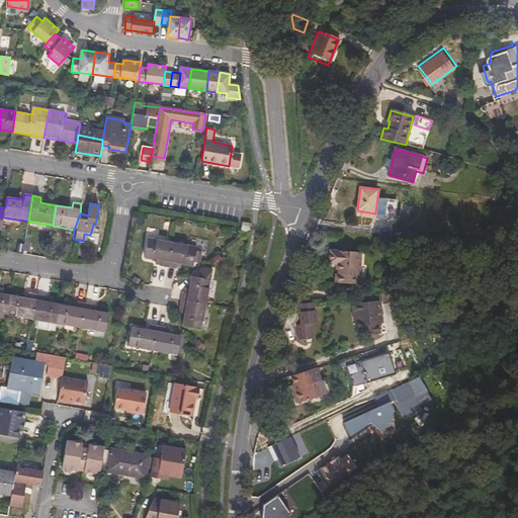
[(24,242),(25,239),(19,239),(18,246),(31,248),(31,243),(24,242)]
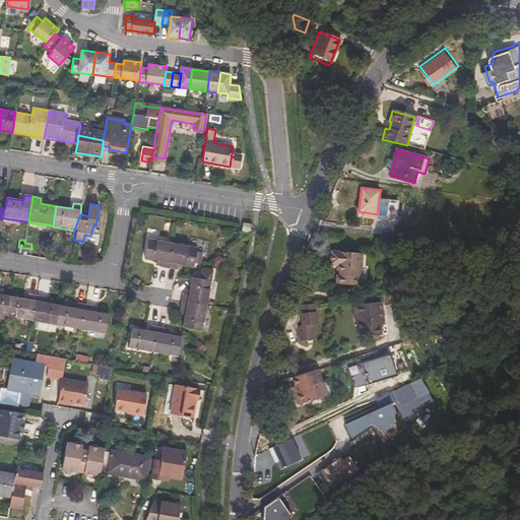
[(175,265),(179,266),(191,268),(194,249),(145,241),(141,260),(152,262),(157,262),(156,267),(173,271),(175,265)]
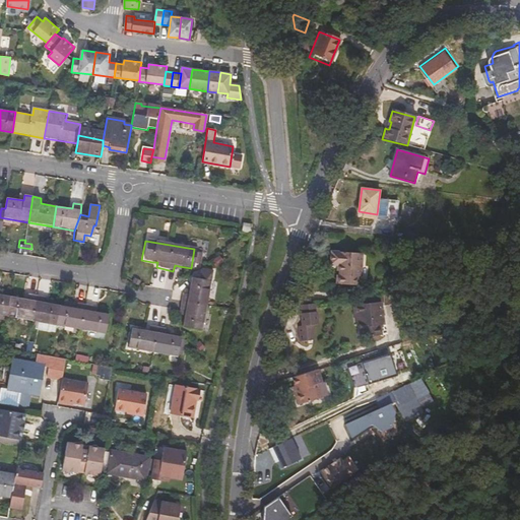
[(341,266),(340,273),(340,276),(338,276),(338,284),(359,285),(359,277),(363,277),(365,254),(333,252),(332,265),(338,266),(341,266)]
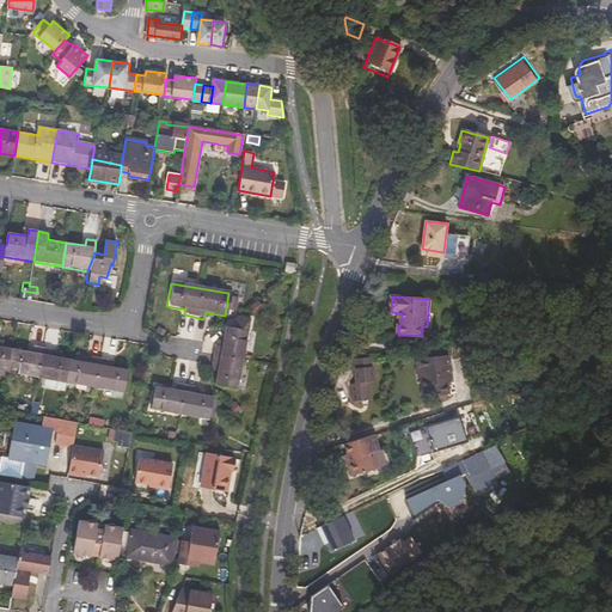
[(164,337),(166,331),(159,326),(155,332),(164,337)]
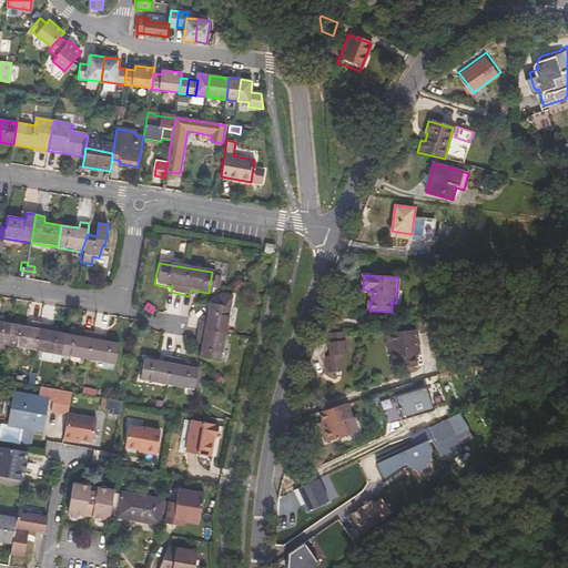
[(206,304),(204,316),(203,323),(198,321),(194,338),(201,341),(200,345),(198,357),(219,361),(229,308),(206,304)]
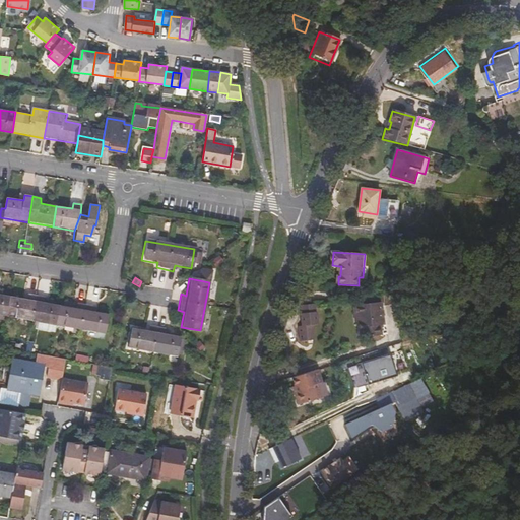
[(0,295),(0,316),(7,318),(11,298),(0,295)]
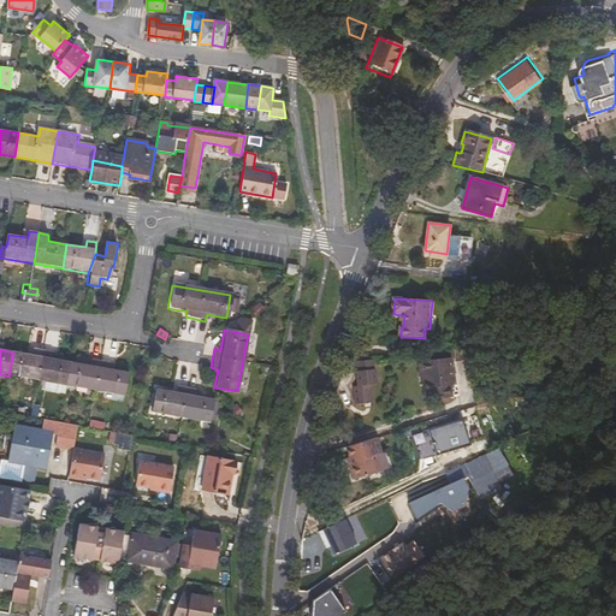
[(19,354),(13,353),(9,377),(37,381),(42,351),(27,349),(27,355),(19,354)]
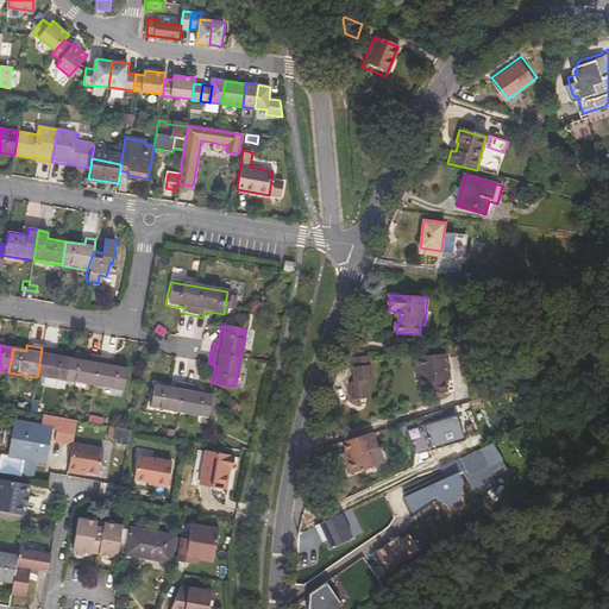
[(46,349),(42,347),(37,377),(42,378),(62,381),(64,382),(68,358),(51,356),(45,355),(46,349)]
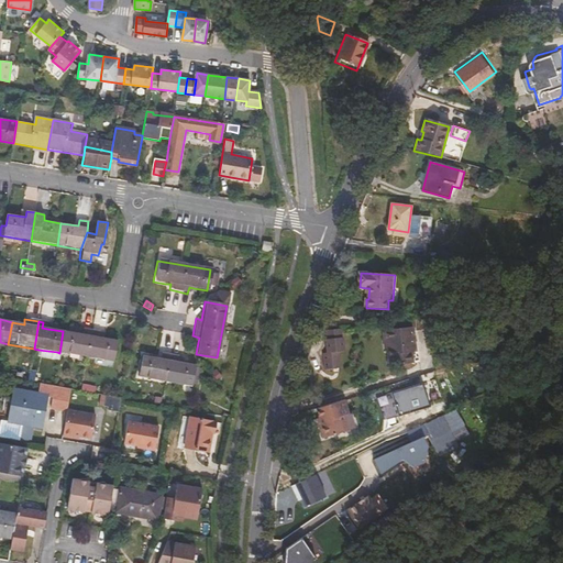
[(385,330),(386,342),(389,342),(389,349),(393,365),(417,361),(415,351),(419,350),(417,326),(385,330)]
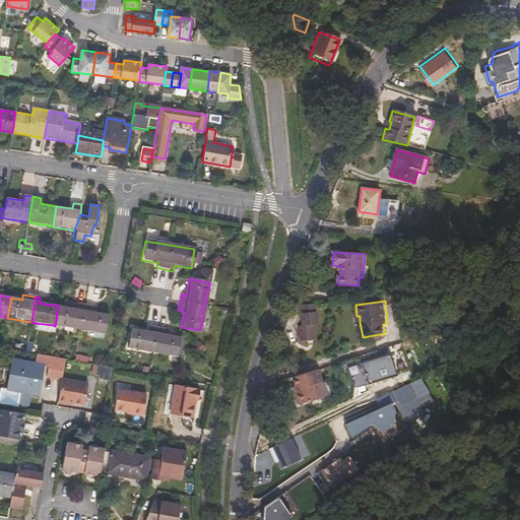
[(72,308),(58,306),(55,326),(80,330),(84,305),(73,304),(72,308)]
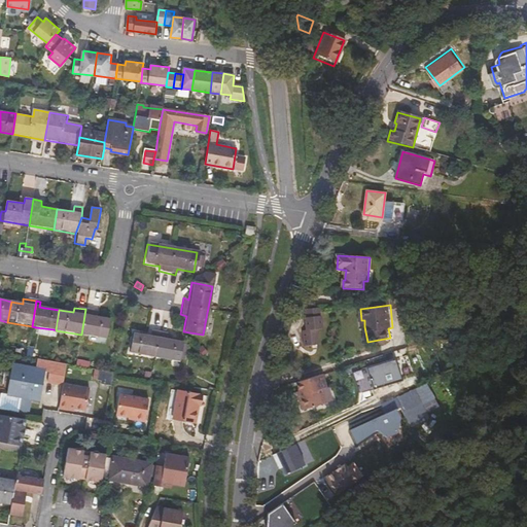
[(303,309),(304,319),(319,317),(318,308),(303,309)]
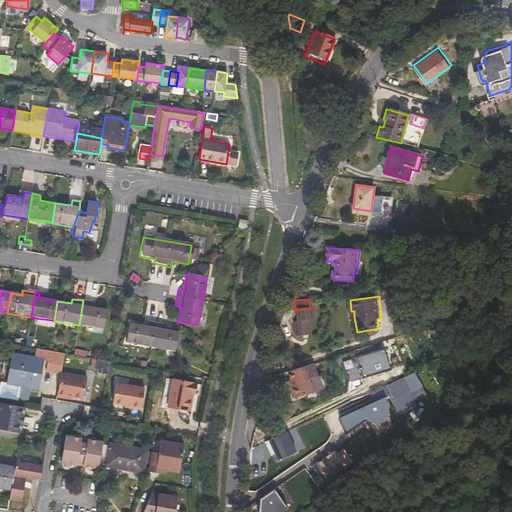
[(83,300),(79,325),(101,329),(104,309),(93,307),(89,306),(90,301),(83,300)]
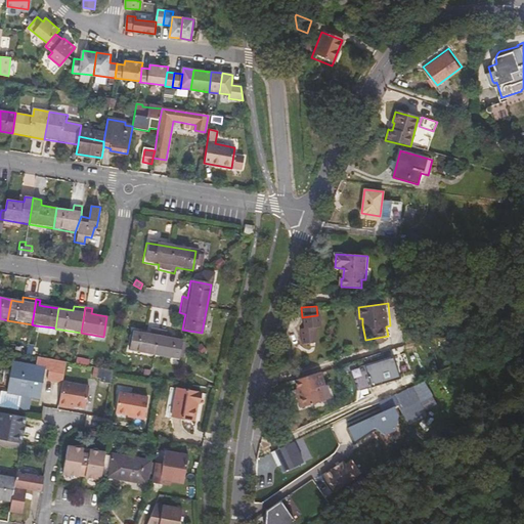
[(317,315),(302,317),(304,331),(300,331),(302,345),(315,344),(314,330),(319,329),(317,315)]
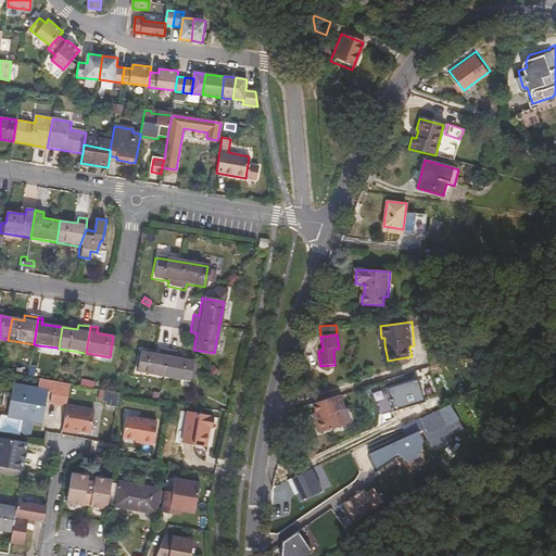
[(55,356),(57,348),(38,345),(37,352),(55,356)]
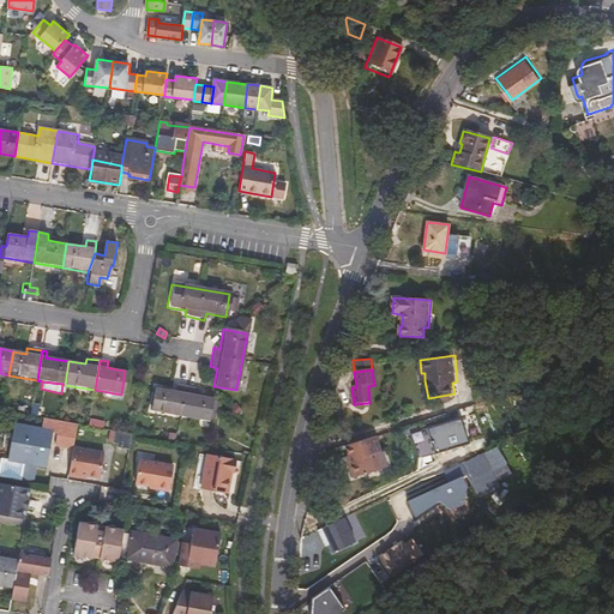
[(191,396),(192,389),(172,385),(172,392),(152,389),(149,411),(204,421),(204,416),(211,417),(214,401),(210,399),(210,397),(197,396),(191,396)]
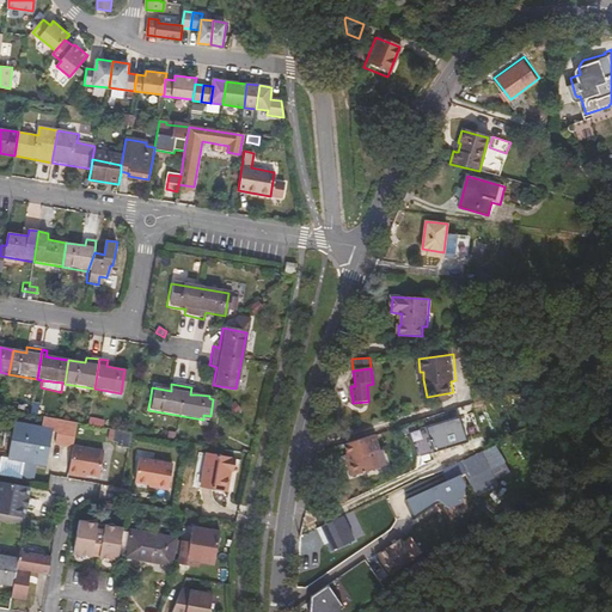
[(30,411),(32,397),(24,396),(22,410),(30,411)]
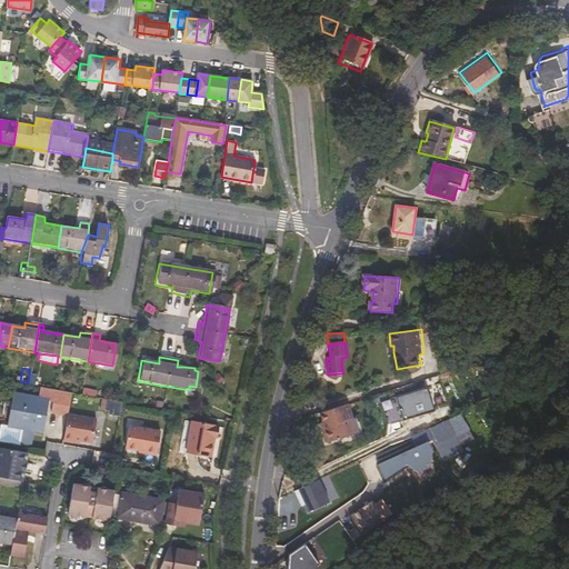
[(220,386),(226,381),(219,373),(213,378),(220,386)]
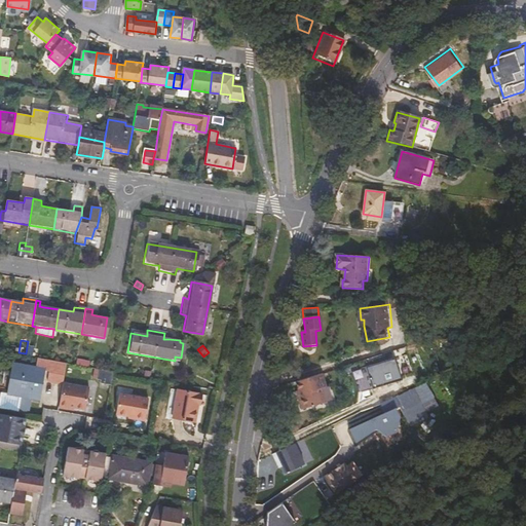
[(391,359),(347,372),(353,391),(398,379),(391,359)]
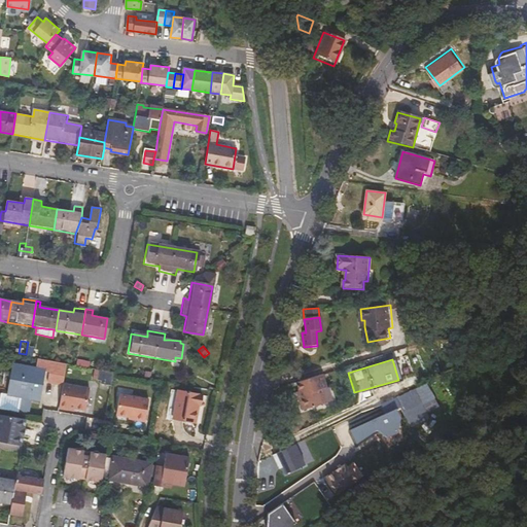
[(63,384),(67,365),(37,360),(36,370),(50,373),(48,382),(63,385),(63,384)]
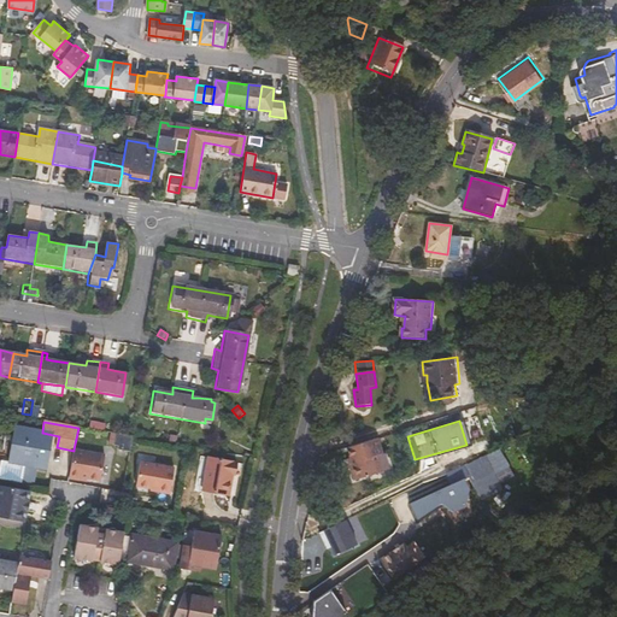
[(9,428),(4,460),(31,465),(41,466),(47,435),(9,428)]
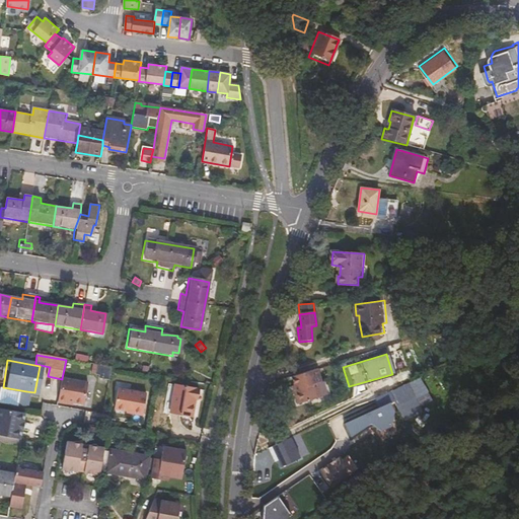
[(98,379),(109,381),(112,368),(97,365),(96,375),(99,376),(98,379)]
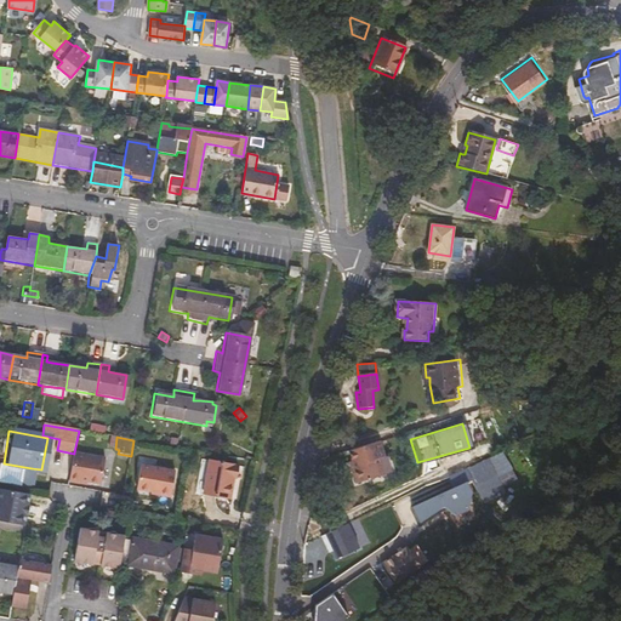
[(380,438),(349,446),(353,460),(355,466),(353,467),(357,480),(383,472),(379,456),(385,454),(380,438)]
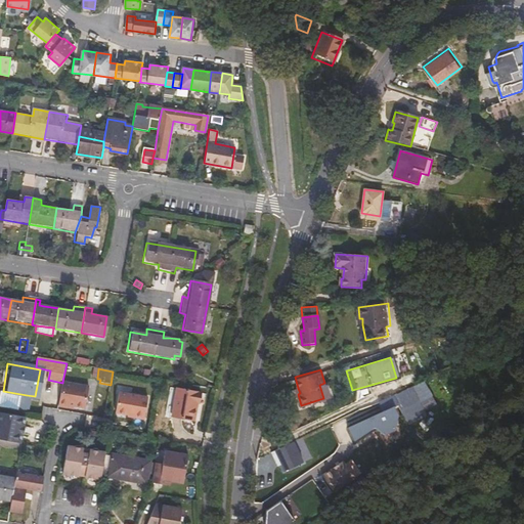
[(90,386),(62,382),(62,383),(58,406),(66,407),(67,405),(74,406),(86,408),(90,386)]
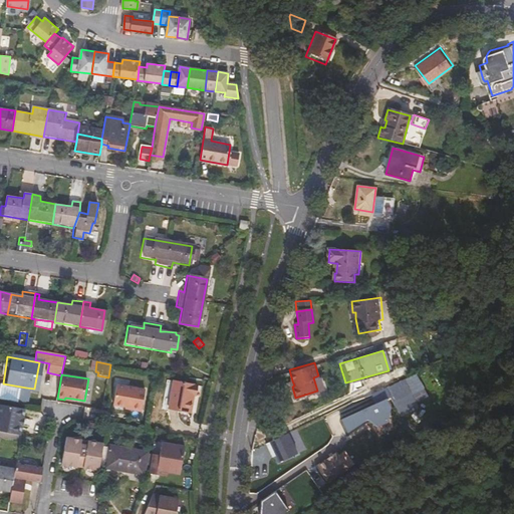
[(390,401),(397,418),(419,409),(416,404),(427,399),(416,374),(384,390),(387,396),(390,401)]
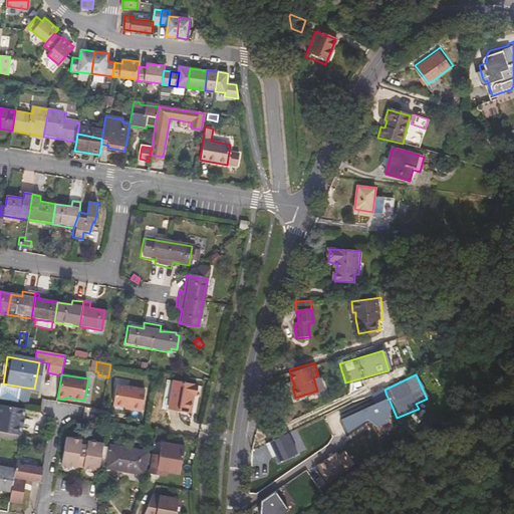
[(197,397),(199,386),(174,380),(169,408),(192,413),(195,396),(197,397)]
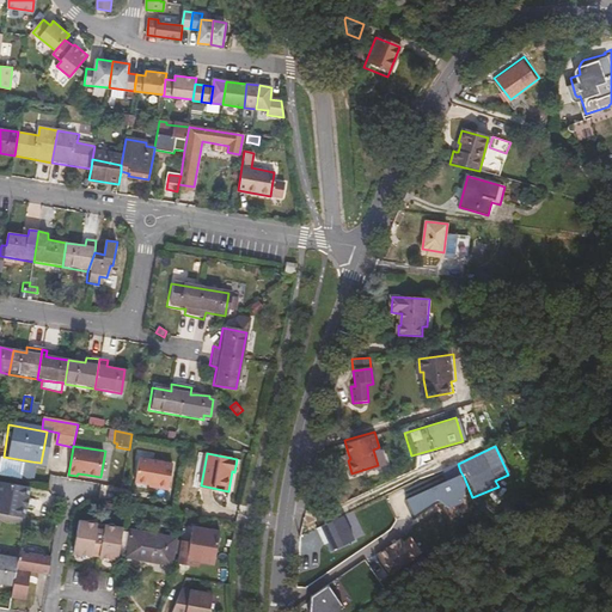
[(4,457),(0,456),(0,473),(28,479),(31,461),(4,457)]
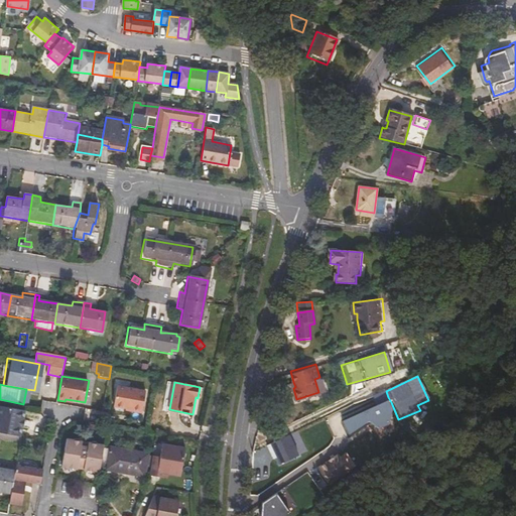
[(142,411),(146,392),(117,387),(114,406),(142,411)]
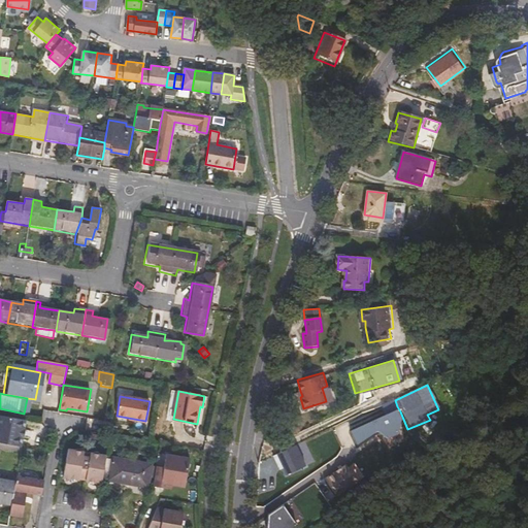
[(394,398),(378,405),(383,414),(393,408),(397,406),(395,400),(394,398)]
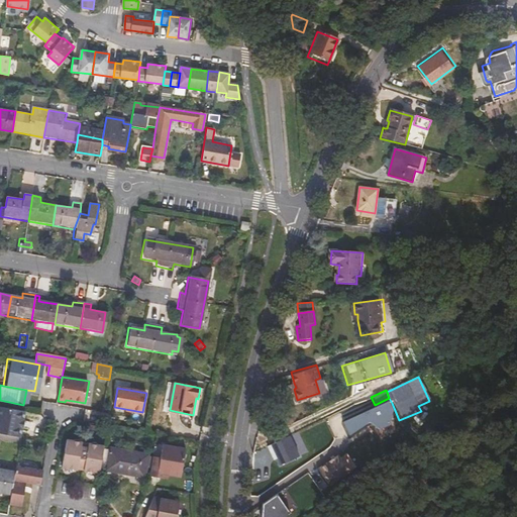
[(375,405),(342,419),(348,431),(366,420),(374,416),(378,425),(386,422),(388,407),(385,400),(375,405)]
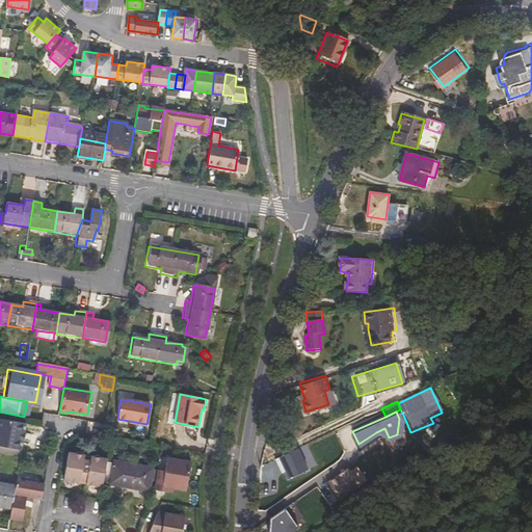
[(25,423),(1,419),(0,427),(0,447),(20,450),(22,441),(23,432),(25,423)]
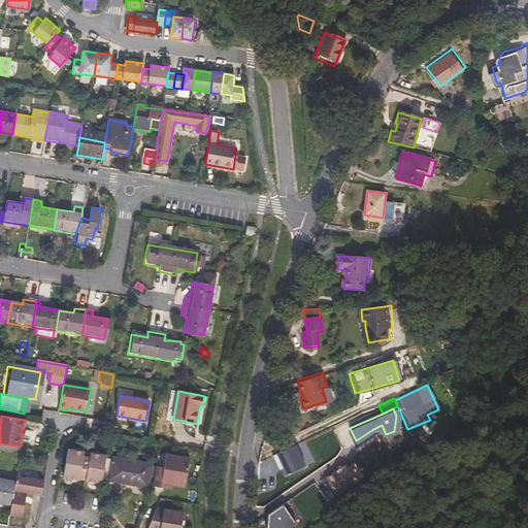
[(294,441),(273,451),(279,464),(284,463),(287,469),(303,462),(294,441)]
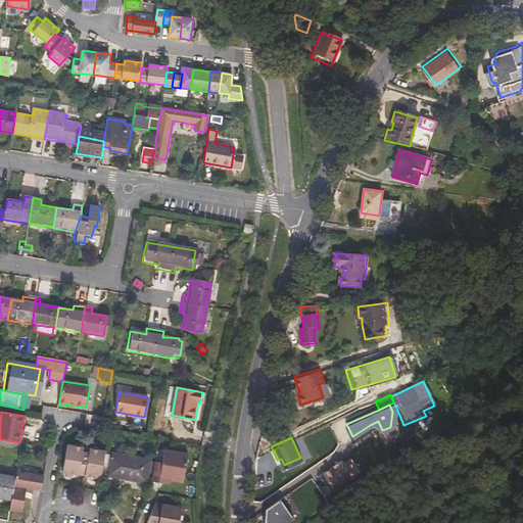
[(0,439),(0,444),(20,448),(22,443),(19,442),(0,439)]
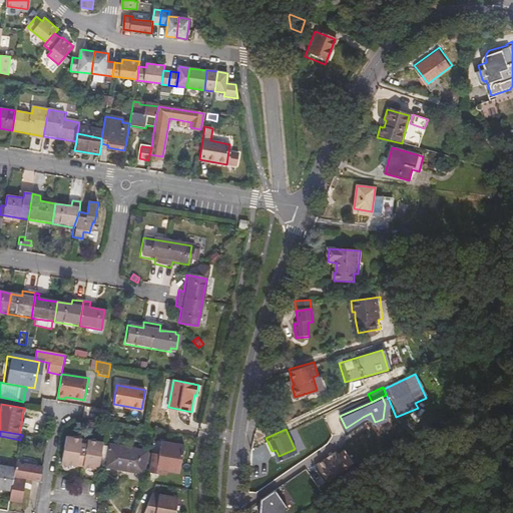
[(101,450),(102,443),(87,440),(86,445),(80,443),(81,440),(65,437),(64,443),(101,450)]
